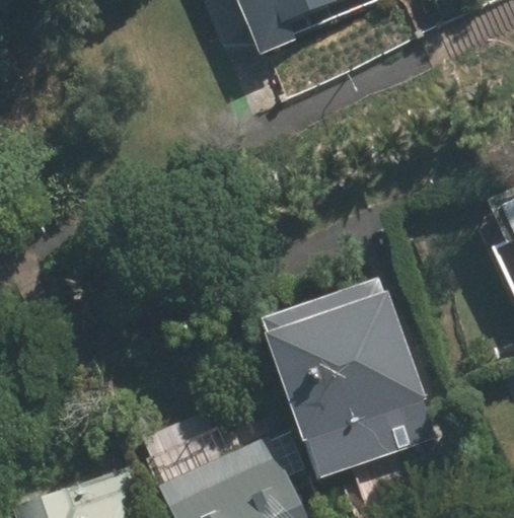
[(216,0),(247,77),(292,60),(279,28),(350,0),(216,0)]
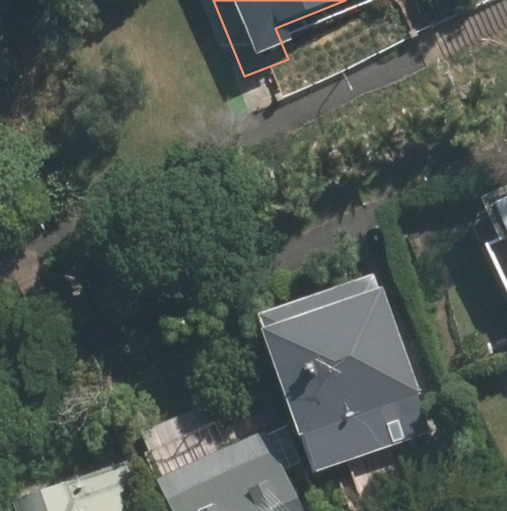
[(506,183),(477,197),(506,261),(506,183)]
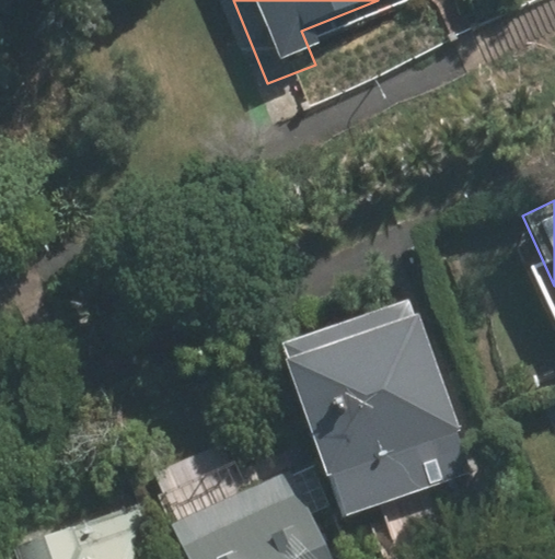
[(481,473),(421,293),(279,339),(338,519),(481,473)]
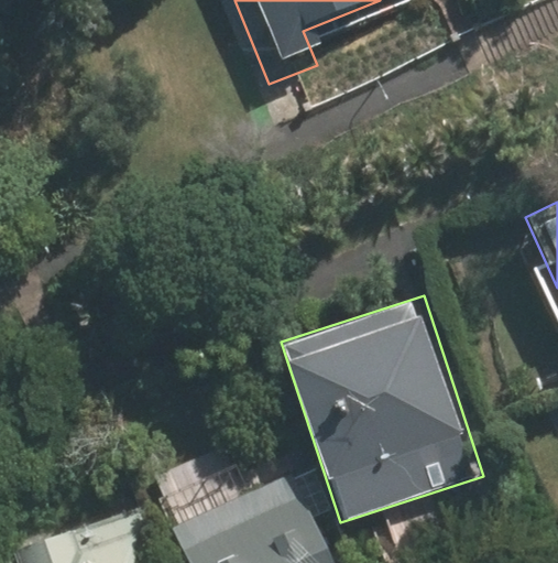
[(327,562),(285,475),(150,539),(161,562),(327,562)]
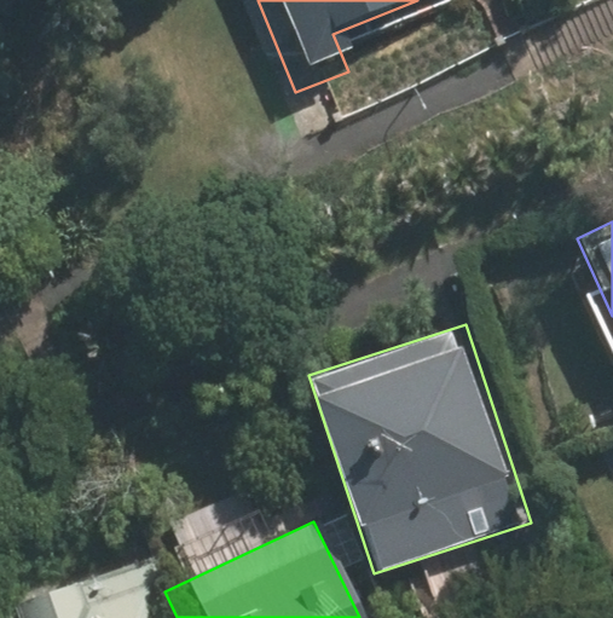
[(157,617),(140,564),(4,607),(7,617),(157,617)]
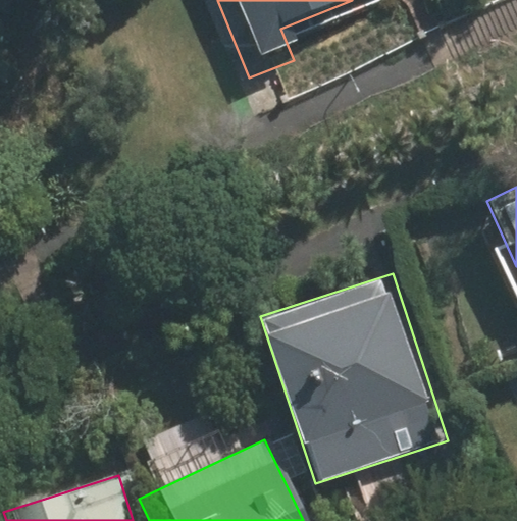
All buildings are outlined.
